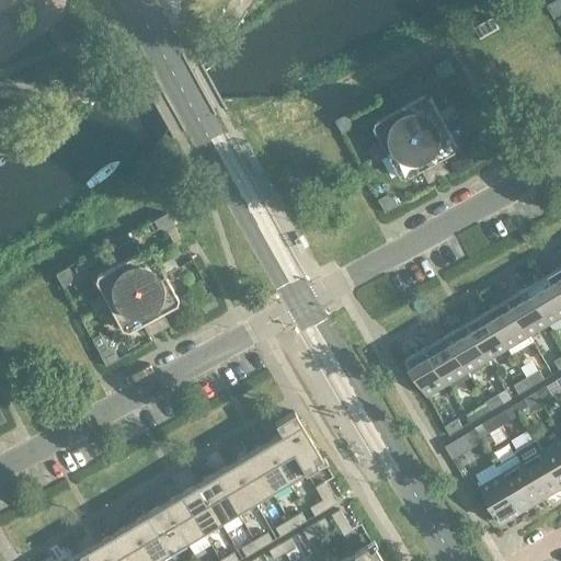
[(560,0),(553,0),(547,4),(554,18),(560,12),(560,0)]
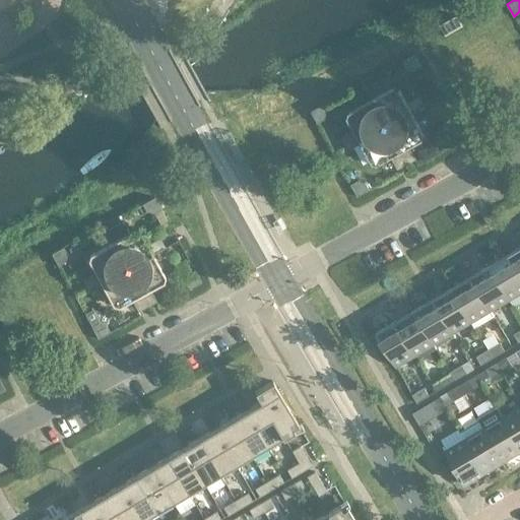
[(420,66),(414,55),(402,61),(406,68),(413,70),(420,66)]
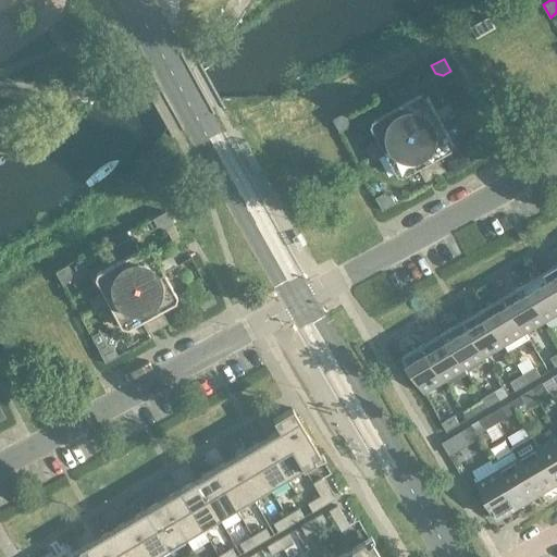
[(422,93),(398,107),(413,134),(442,119),(442,120),(455,112),(455,111),(450,113),(445,103),(436,109),(428,95),(422,93)]
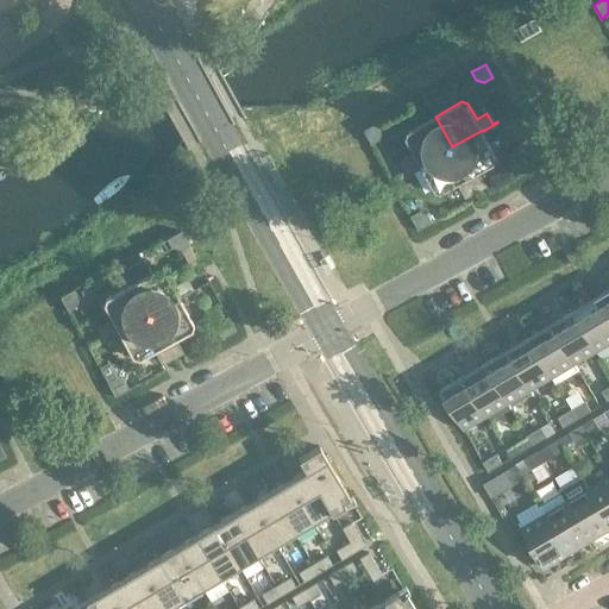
[(452,146),(435,117),(408,131),(407,137),(415,152),(405,158),(410,169),(406,171),(407,173),(421,164),(452,146)]
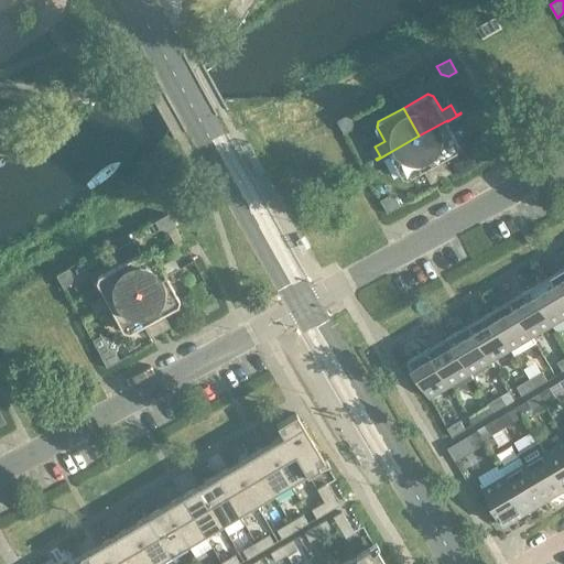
[(355,121),(350,114),(337,120),(345,133),(351,129),(355,121)]
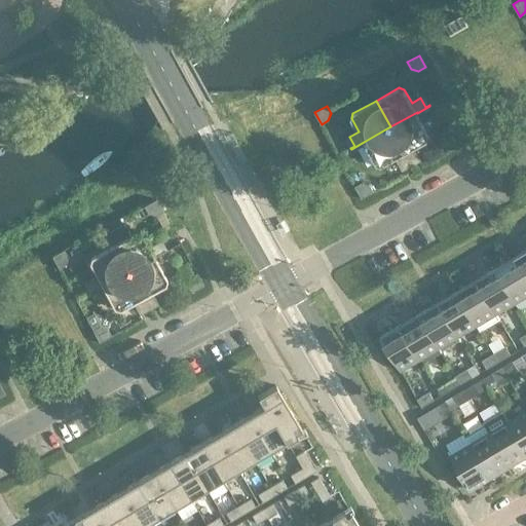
[(429,136),(417,113),(417,112),(390,126),(412,166),(412,165),(410,162),(419,157),(414,148),(427,141),(429,136)]
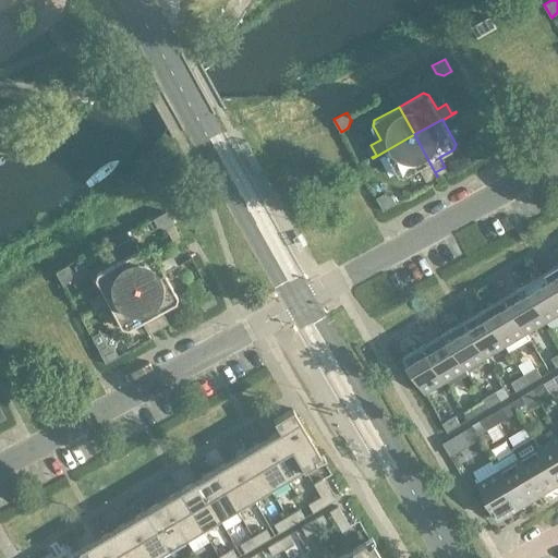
[(437,177),(414,134),(386,150),(399,174),(405,176),(420,168),(425,178),(434,172),(436,177),(437,177)]
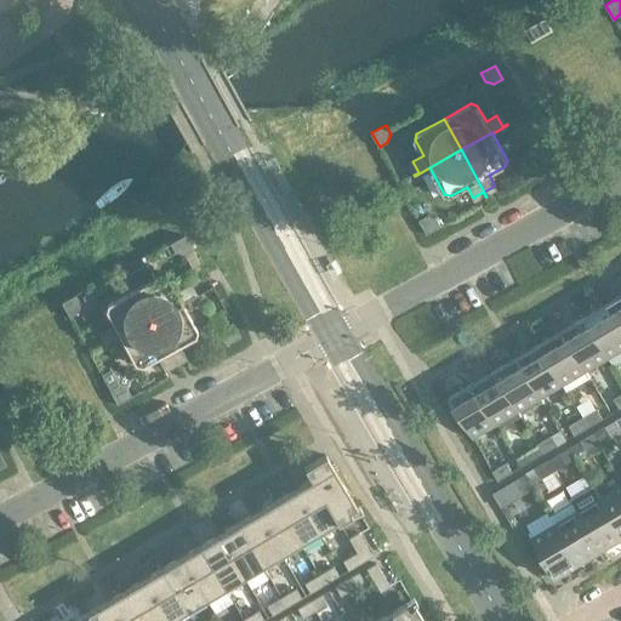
[(551,167),(542,153),(534,157),(531,166),(536,175),(551,167)]
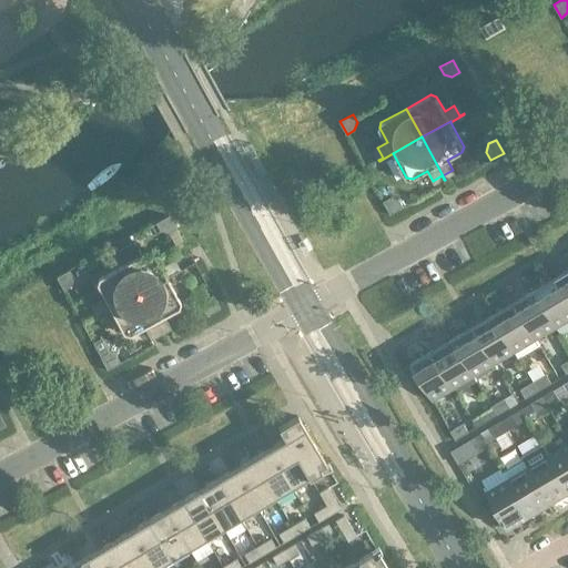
[(391,198),(383,201),(391,214),(404,208),(399,200),(391,198)]
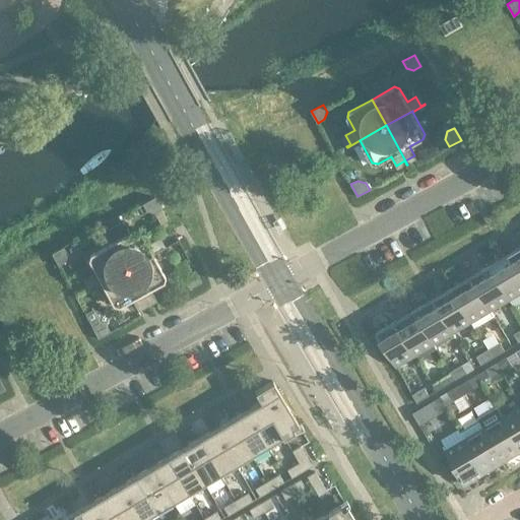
[(160,209),(154,197),(142,203),(146,210),(153,212),(160,209)]
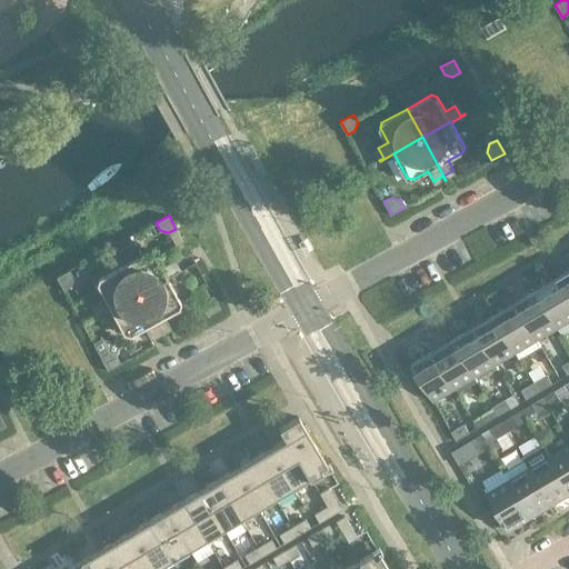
[(303,255),(313,249),(307,237),(297,241),(303,255)]
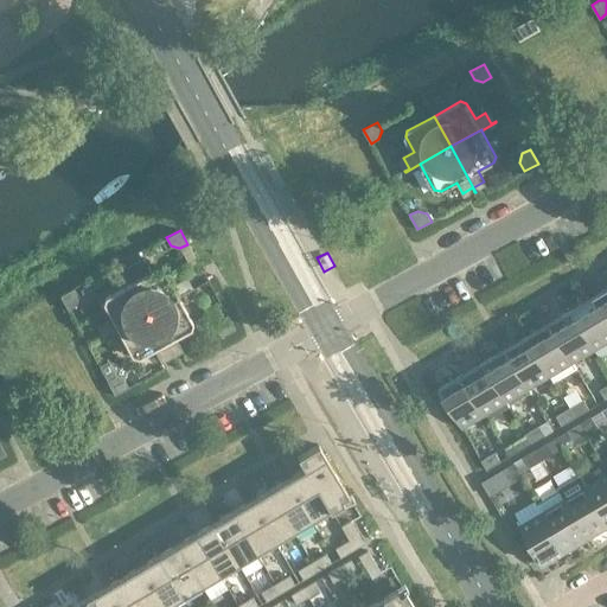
[(157,268),(129,282),(146,313),(177,296),(178,296),(192,288),(191,287),(187,289),(181,280),(171,285),(163,269),(157,268)]
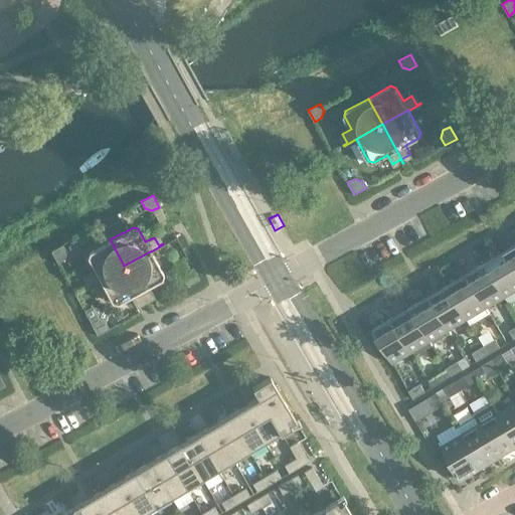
[(124,266),(110,239),(88,251),(86,256),(94,271),(84,275),(89,284),(86,286),(87,287),(99,280),(124,266)]
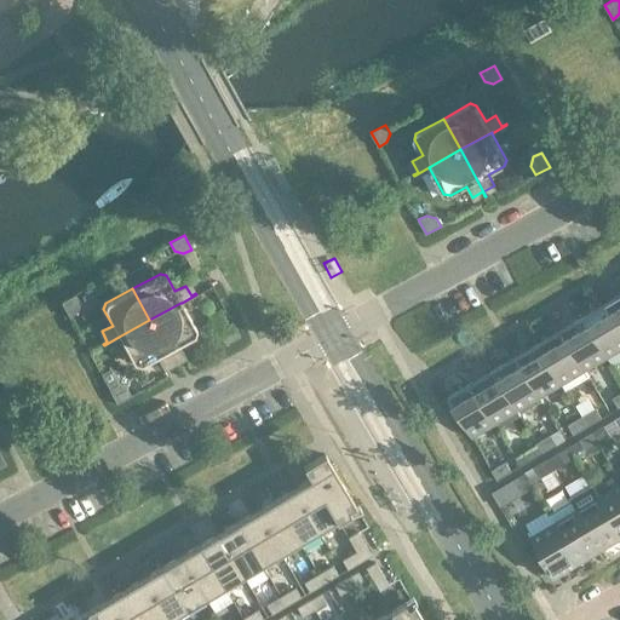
[(619,293),(606,303),(619,326),(619,293)]
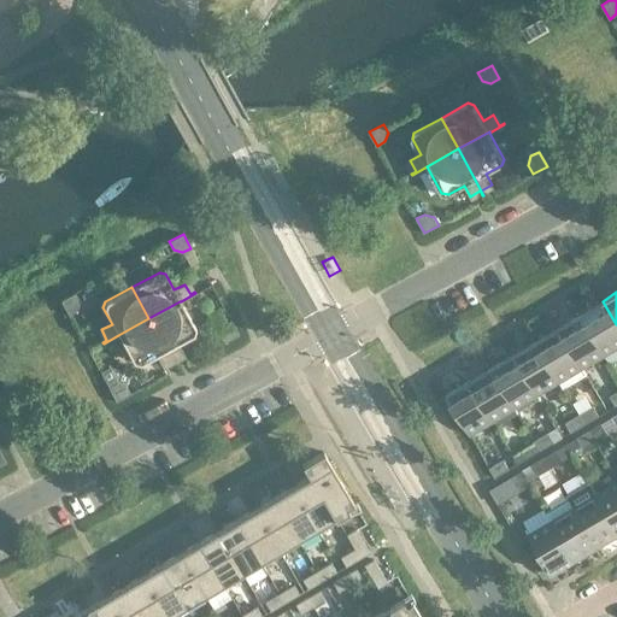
[(80,301),(75,293),(60,300),(68,315),(76,310),(80,301)]
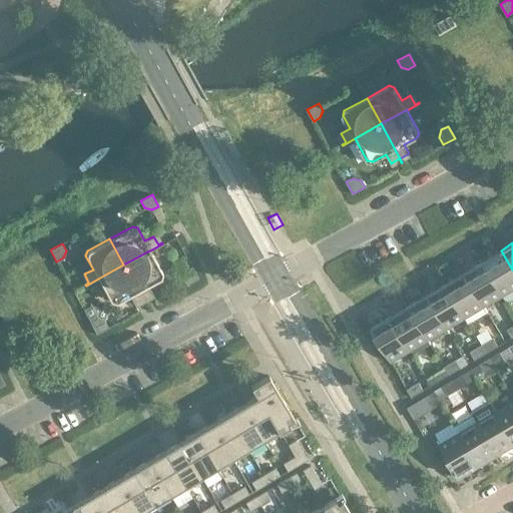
[(161,273),(150,250),(149,250),(123,265),(144,303),(145,302),(143,299),(151,294),(147,285),(160,278),(161,273)]
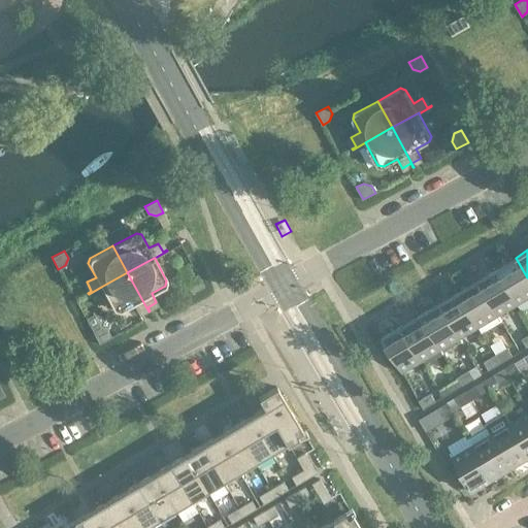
[(527,292),(527,277),(516,258),(497,269),(516,300),(527,292)]
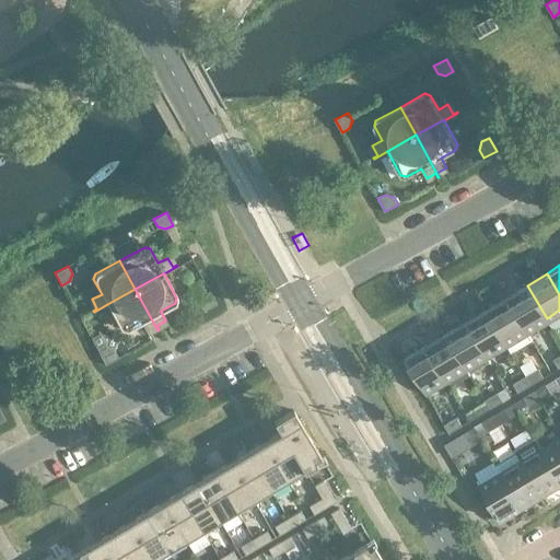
[(547,318),(527,286),(506,298),(526,330),(527,330),(547,318)]
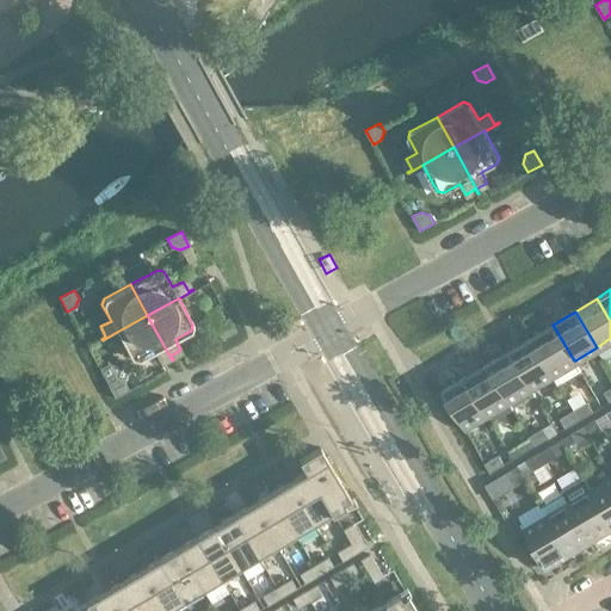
[(172,360),(147,315),(117,332),(131,358),(137,360),(153,351),(159,362),(170,357),(172,360)]
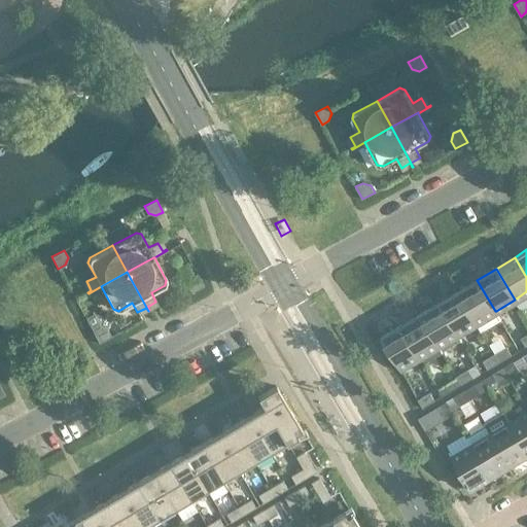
[(204,286),(197,274),(189,278),(187,285),(191,292),(204,286)]
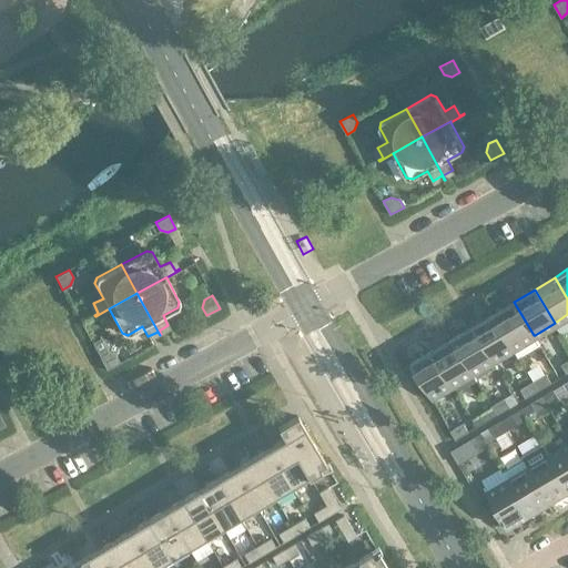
[(534,335),(514,302),(494,314),(514,347),(513,347),(518,357),(540,344),(535,335),(534,335)]
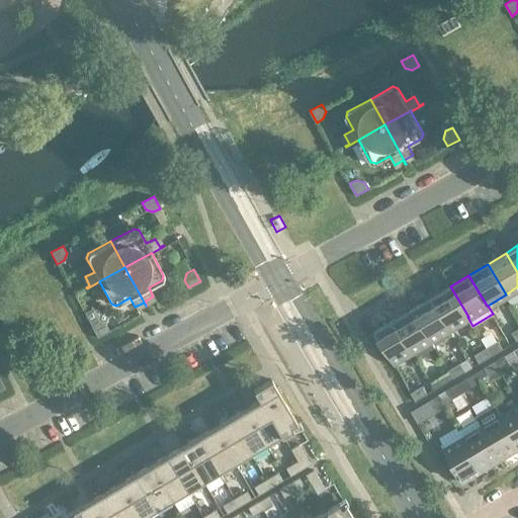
[(468,317),(450,286),(431,297),(449,328),(467,317),(468,317)]
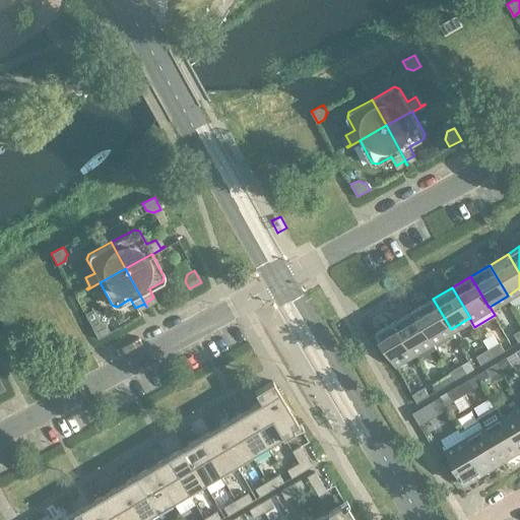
[(451,329),(433,299),(413,310),(432,340),(436,348),(456,336),(451,329)]
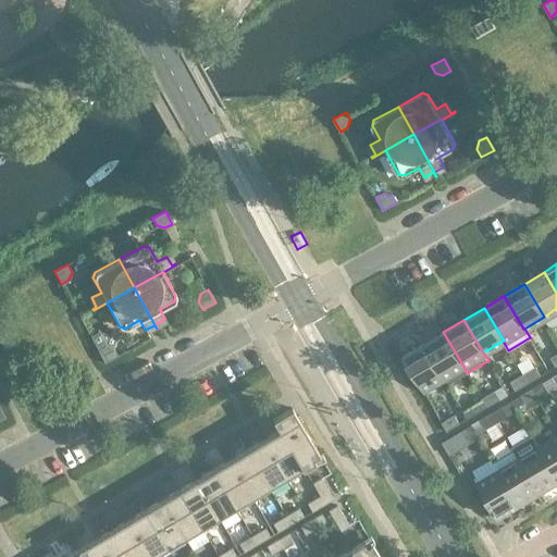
[(462,364),(443,332),(423,344),(443,376),(462,364)]
